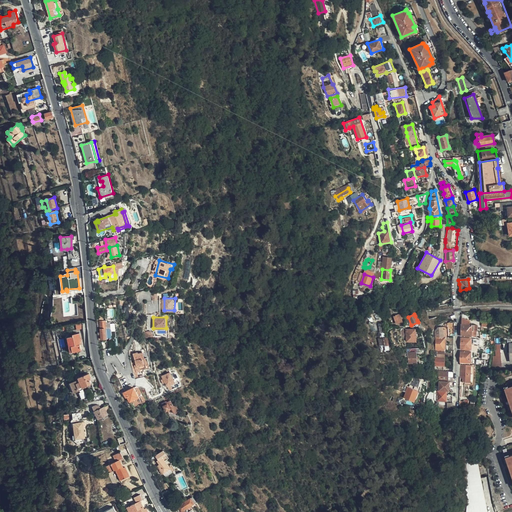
[(105,321),(97,321),(98,325),(98,335),(106,334),(105,329),(110,328),(110,322),(105,322),(105,321)]
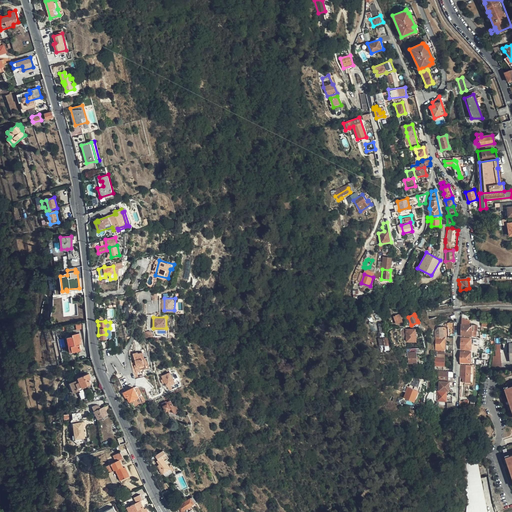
[(443,327),(438,327),(435,330),(434,336),(443,337),(443,327)]
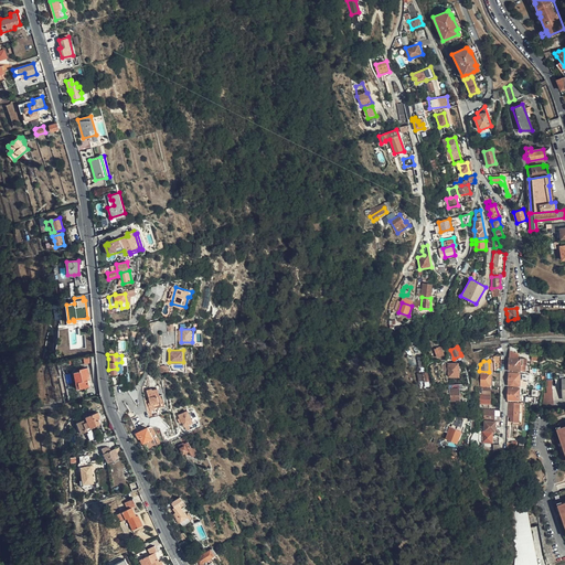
[(458,376),(458,364),(448,364),(449,376),(458,376)]
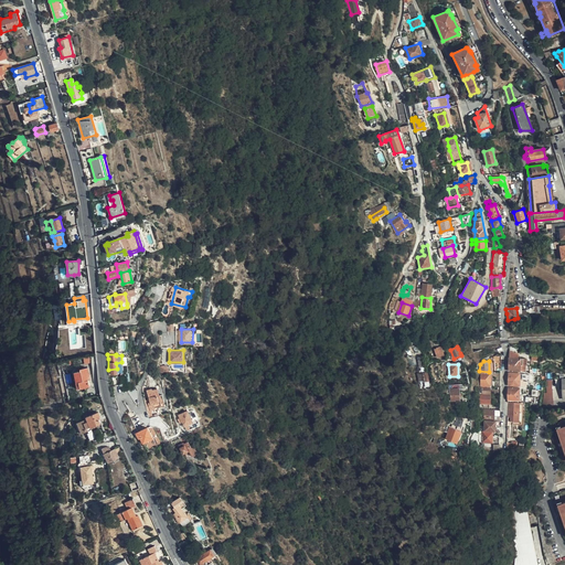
[(534,374),(535,368),(532,368),(529,365),(524,365),(524,372),(529,372),(529,373),(534,374)]
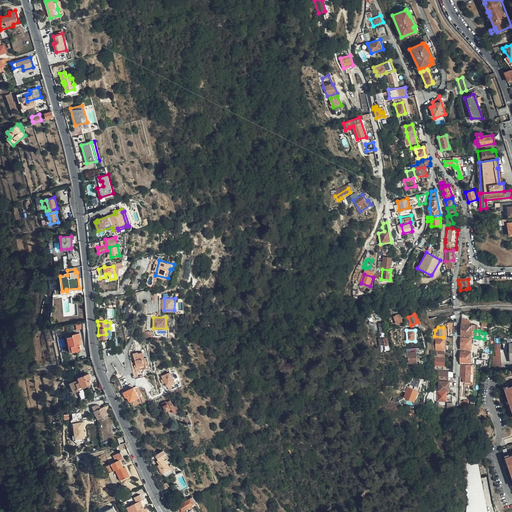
[(81,343),(79,333),(72,334),(72,336),(67,337),(69,346),(70,352),(81,350),(79,344),(81,343)]
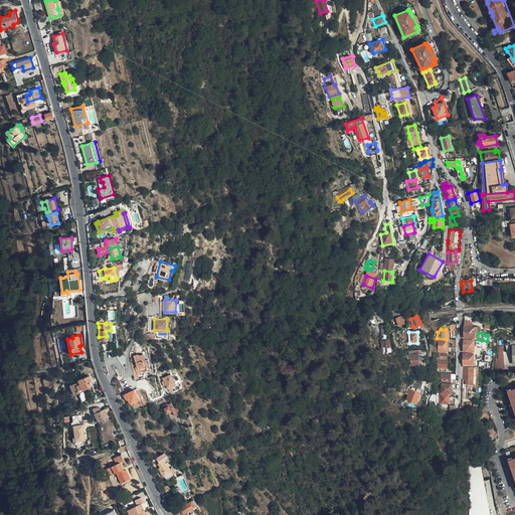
[(448,353),(448,339),(439,339),(439,353),(448,353)]
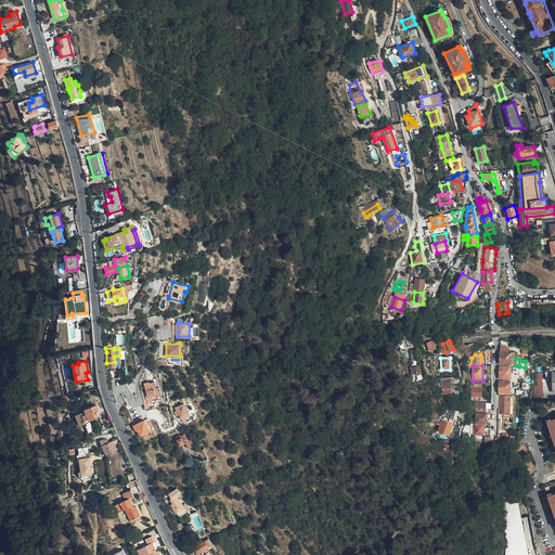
[(158,395),(157,389),(155,382),(150,384),(150,382),(143,384),(147,396),(144,397),(146,404),(151,402),(151,401),(157,399),(156,395),(158,395)]
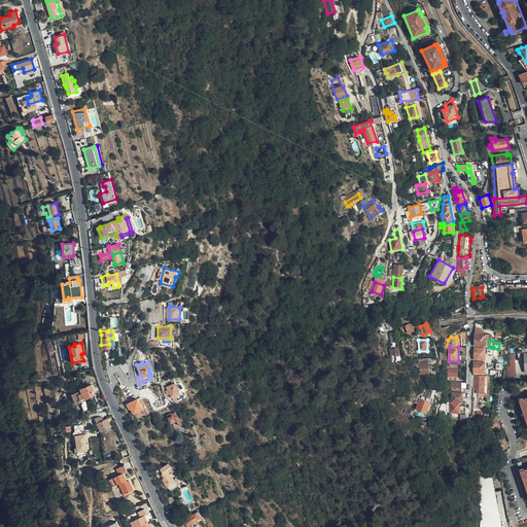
[(428,374),(428,363),(418,363),(419,374),(428,374)]
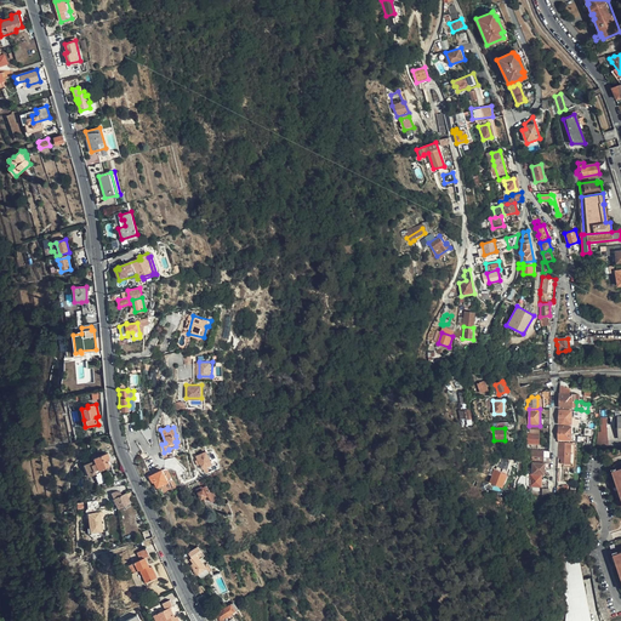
[(540,444),(540,434),(525,434),(525,444),(540,444)]
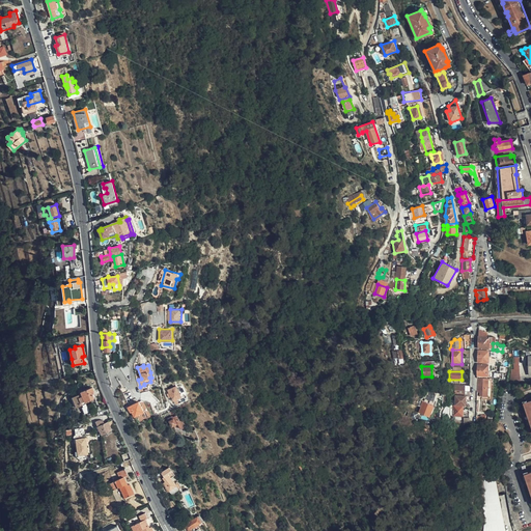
[(487,379),(478,379),(477,395),(487,395),(487,379)]
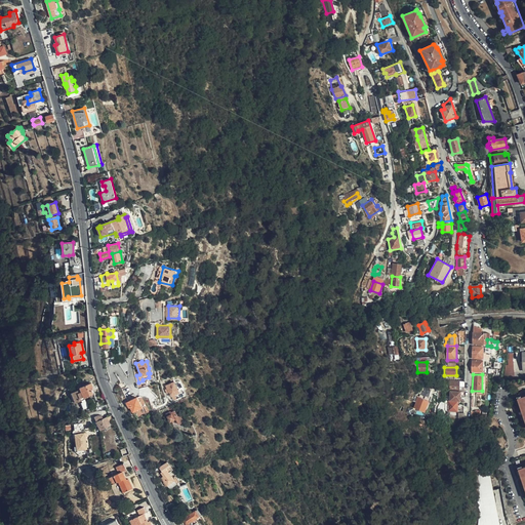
[(450,391),(459,391),(459,381),(450,381),(450,391)]
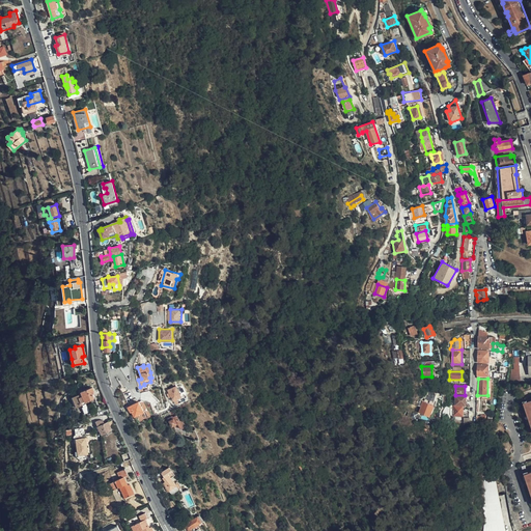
[(173,401),(182,398),(176,387),(168,391),(173,401)]
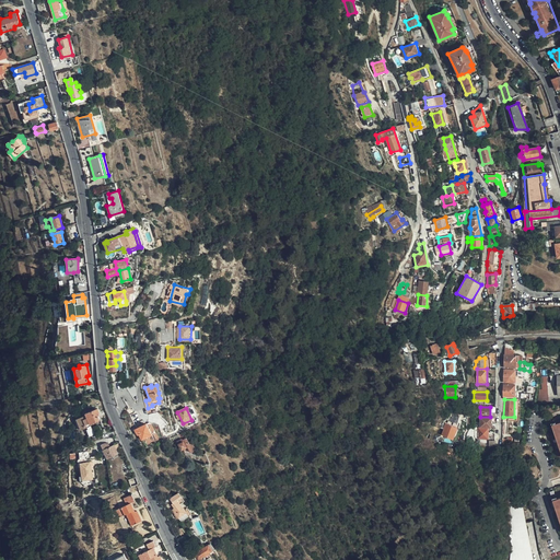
[(86,417),(82,418),(81,419),(85,429),(88,428),(91,427),(90,424),(100,420),(97,417),(100,416),(98,413),(100,413),(97,409),(85,413),(86,417)]
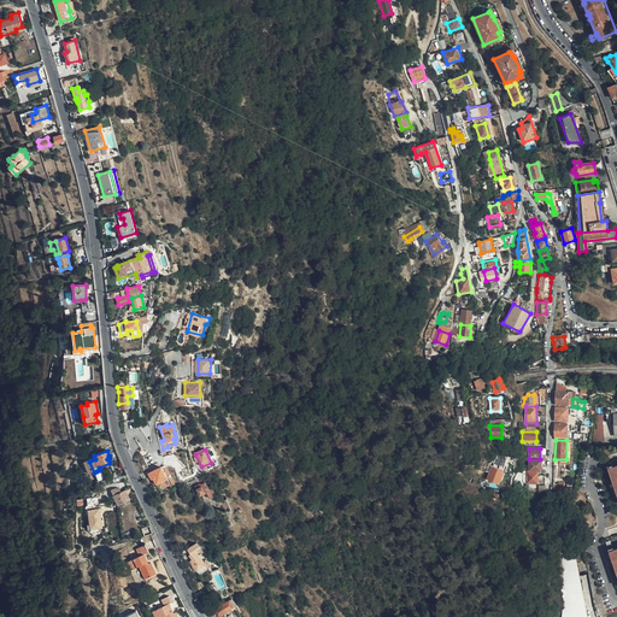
[(541,470),(541,459),(530,459),(530,470),(541,470)]
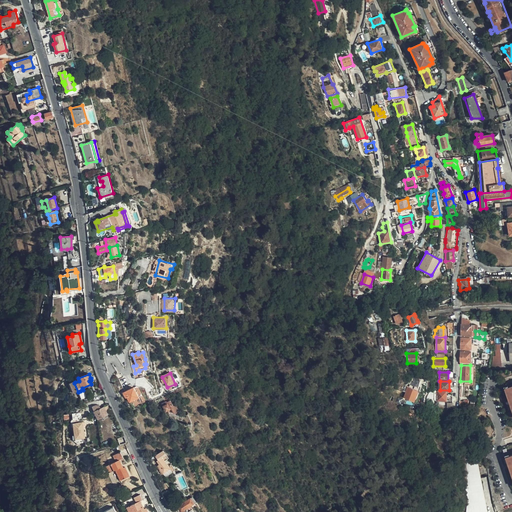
[(139,397),(134,387),(124,392),(126,397),(127,396),(130,401),(139,397)]
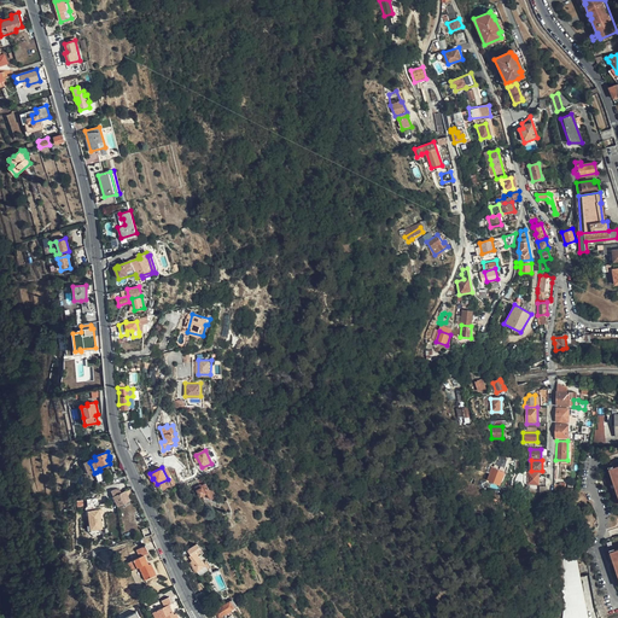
[(499,484),(505,471),(494,467),(489,479),(499,484)]
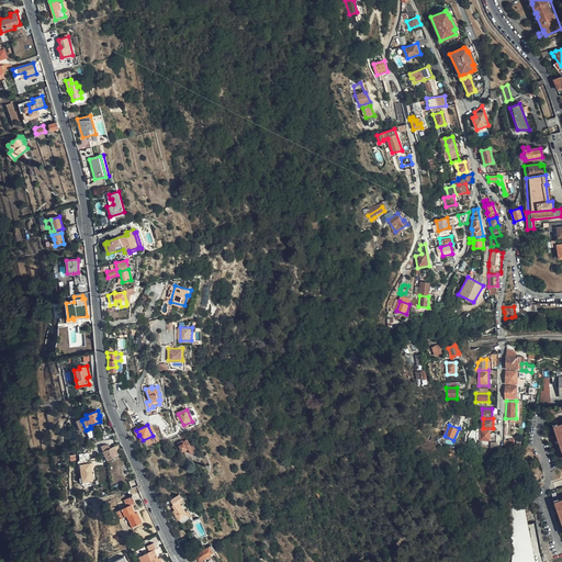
[(490,440),(490,430),(480,430),(480,434),(478,434),(478,440),(490,440)]
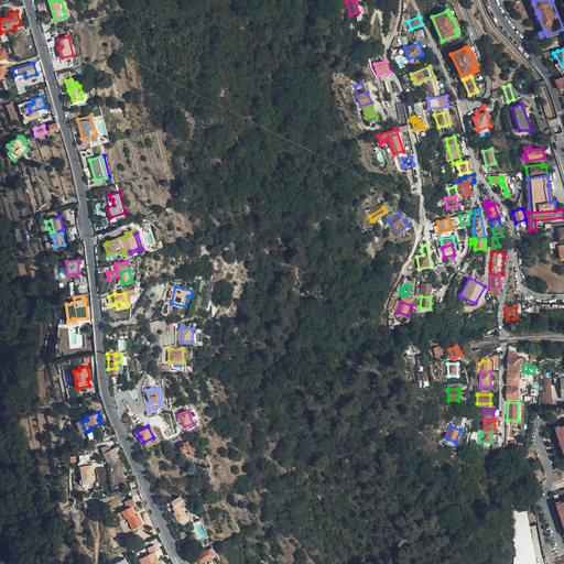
[(192,448),(185,436),(182,438),(184,444),(183,444),(182,444),(179,445),(183,453),(192,448)]
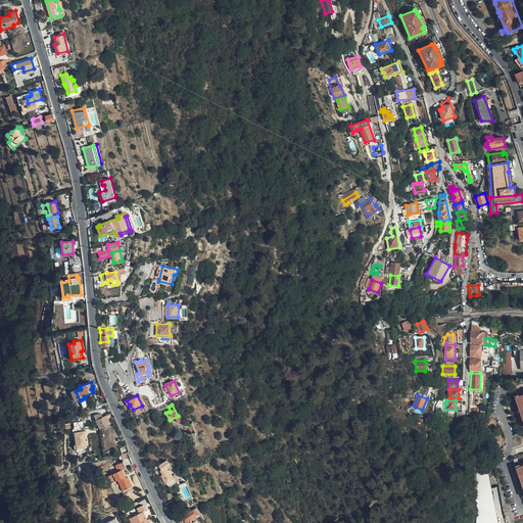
[(96,420),(103,417),(101,412),(94,415),(96,420)]
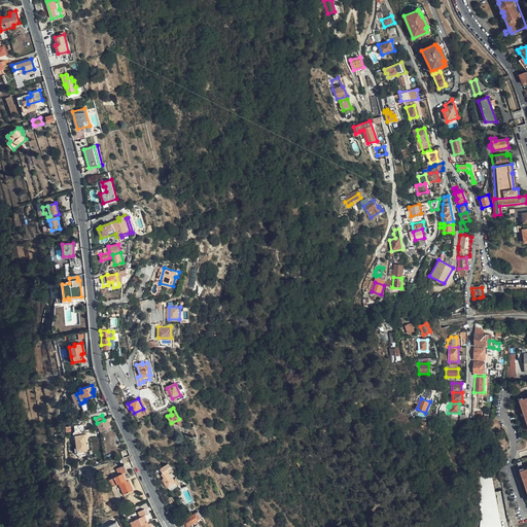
[(107,418),(104,420),(97,423),(100,431),(110,426),(107,418)]
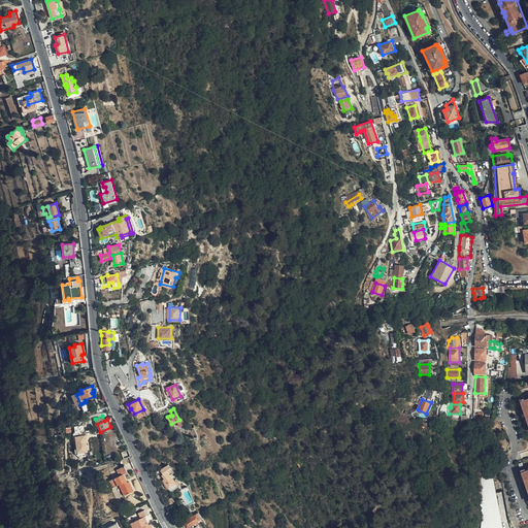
[(89,451),(86,434),(76,435),(78,452),(89,451)]
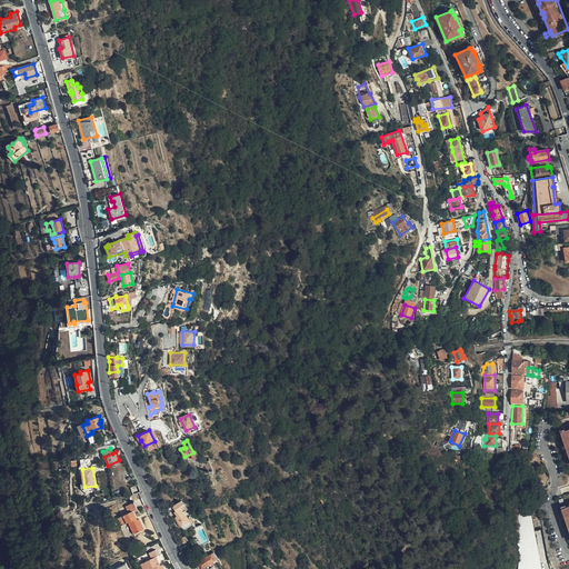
[(183,512),(188,509),(181,500),(173,507),(177,511),(175,512),(177,516),(176,518),(178,522),(177,522),(180,527),(189,520),(183,512)]
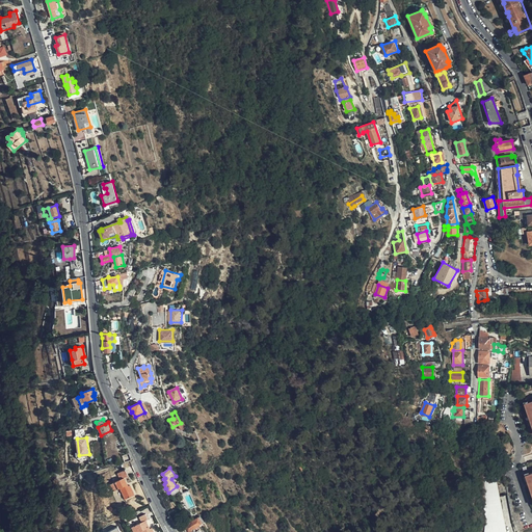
[(126,488),(123,480),(127,478),(123,472),(115,475),(118,481),(108,486),(112,494),(118,490),(125,502),(133,497),(129,486),(126,488)]
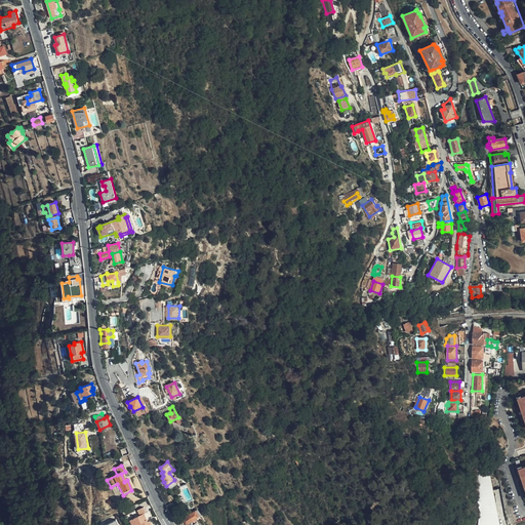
[(496,524),(489,468),(476,470),(482,513),(481,524),(496,524)]
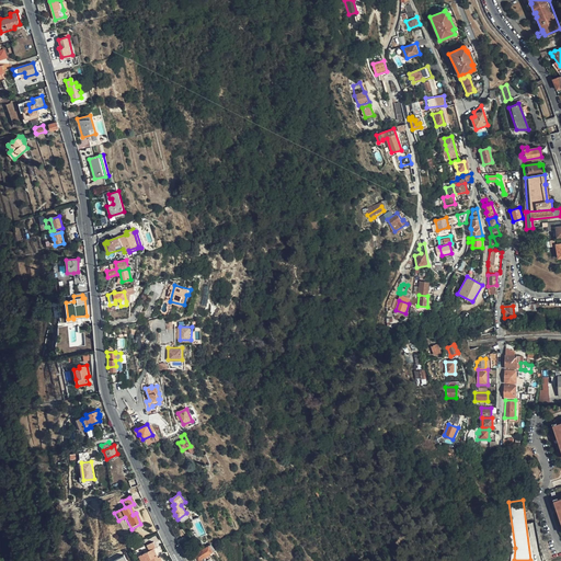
[(162,560),(160,556),(158,557),(153,548),(157,547),(153,540),(147,545),(149,550),(139,554),(142,560),(146,560),(150,559),(151,560),(162,560)]
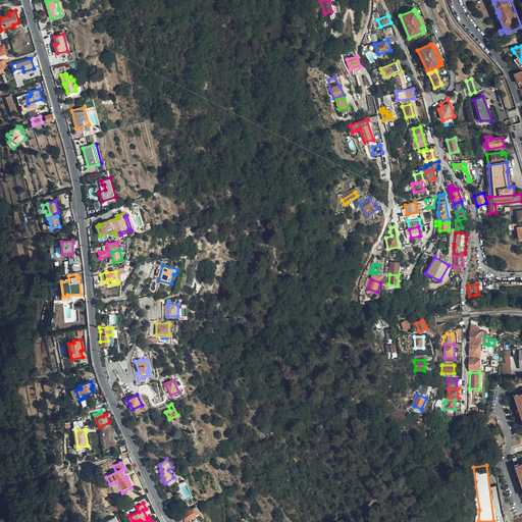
[(189,521),(188,520),(199,512),(196,507),(180,517),(184,521),(189,521)]
